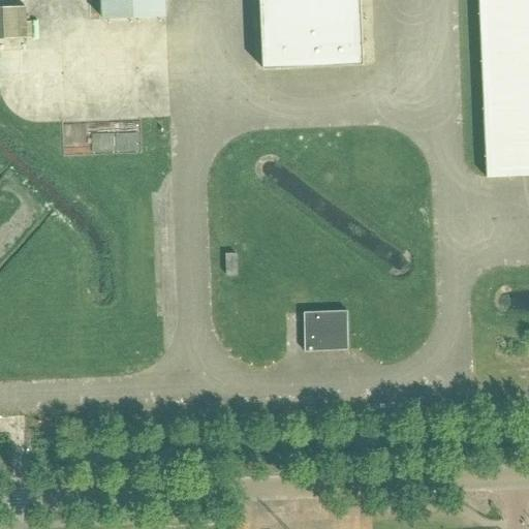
[(166,0),(101,0),(102,21),(168,18),(166,0)]
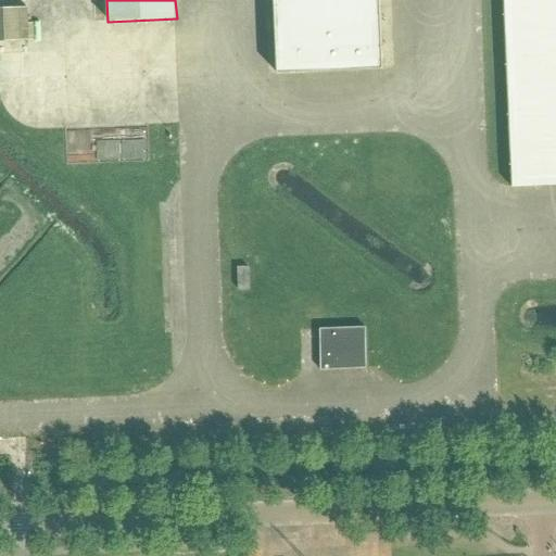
[(273,0),(277,75),(383,71),(380,0),(273,0)]
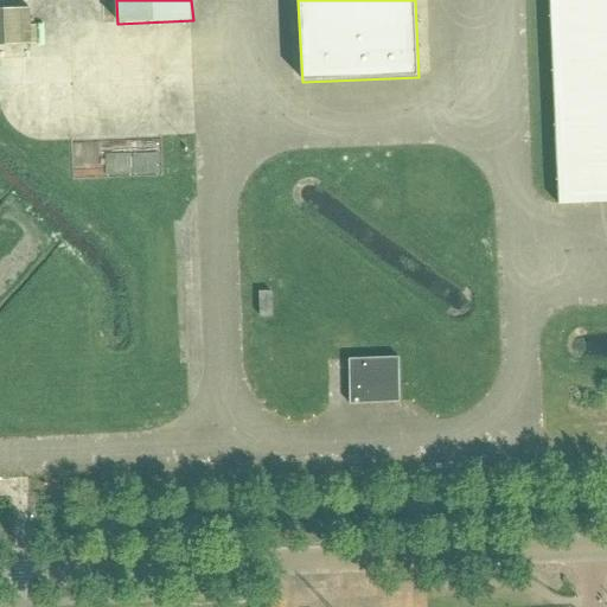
[(606,0),(549,0),(558,203),(606,200),(606,0)]
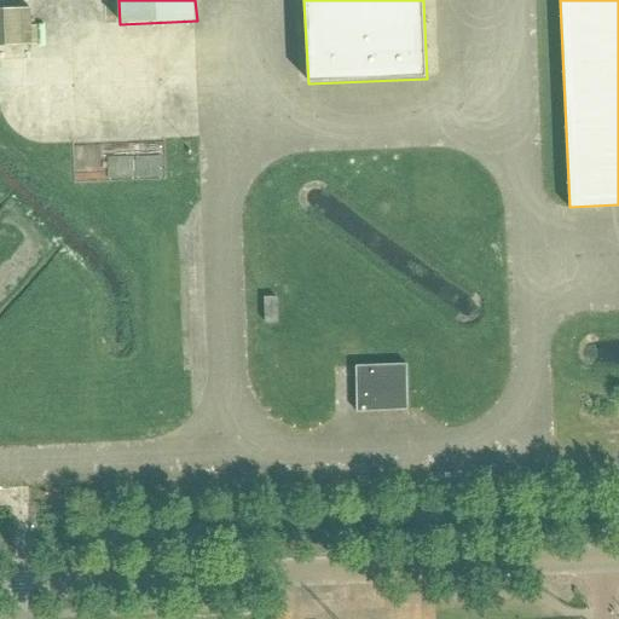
[(0,44),(38,42),(35,6),(0,7),(0,44)]
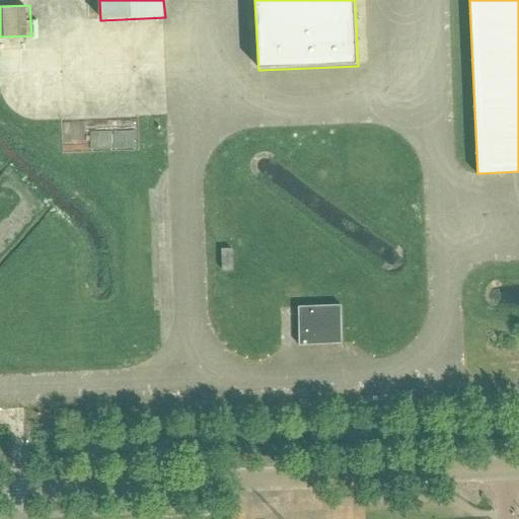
[(232,249),(222,250),(222,271),(232,271),(232,249)]
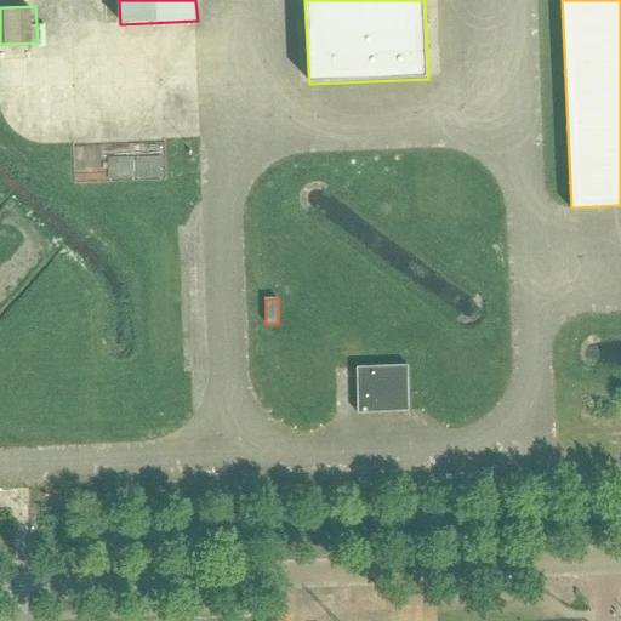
[(408,366),(357,368),(358,414),(409,412),(408,366)]
